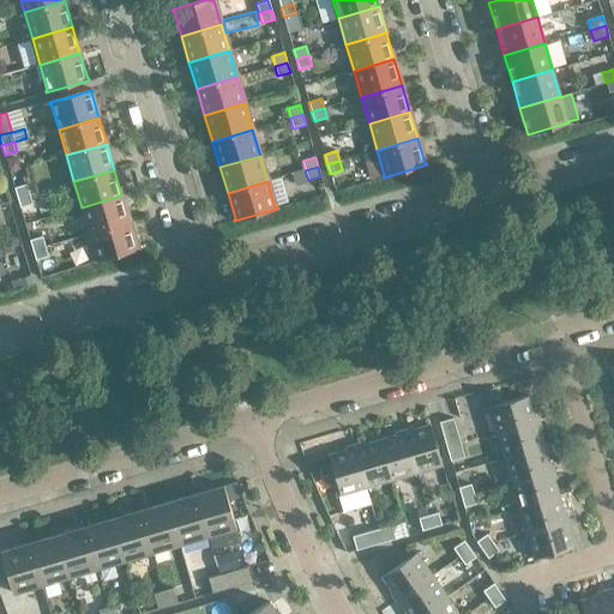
[(14,188),(17,198),(30,194),(26,185),(14,188)]
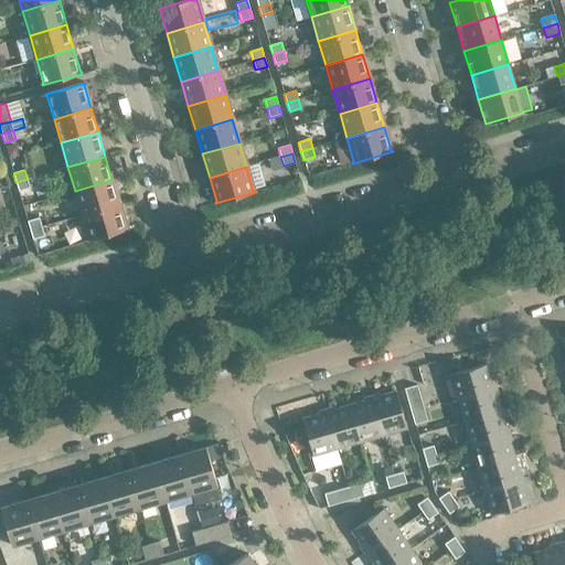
[(28,179),(16,182),(19,191),(30,188),(28,179)]
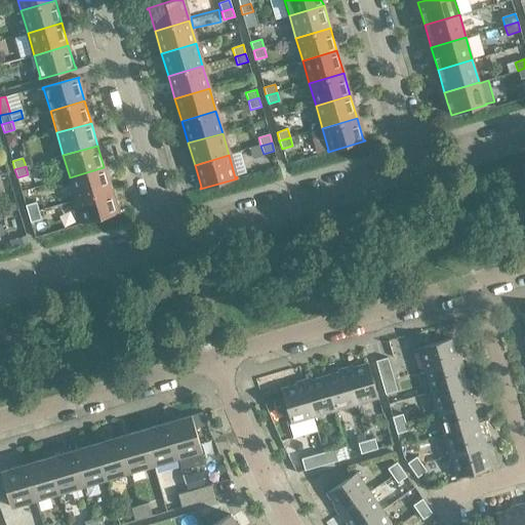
[(70,177),(76,200),(111,190),(104,167),(70,177)]
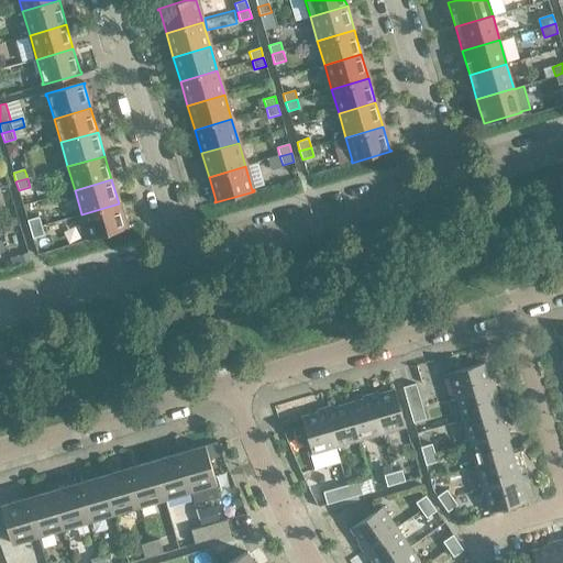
[(119,203),(81,214),(89,238),(87,239),(88,240),(128,229),(127,227),(125,227),(119,203)]
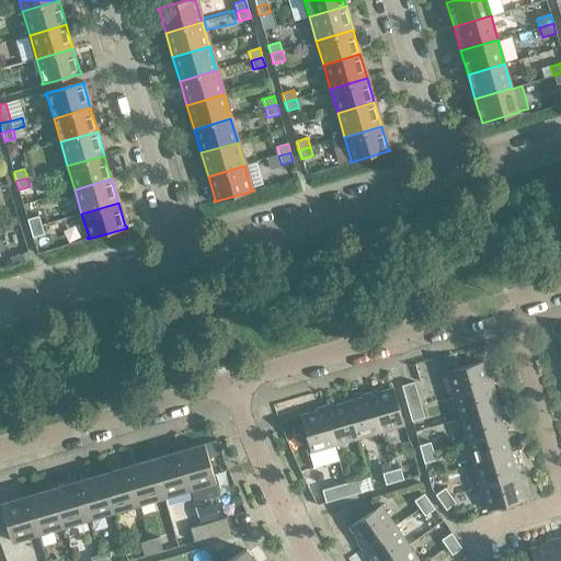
[(38,216),(27,219),(30,229),(42,226),(38,216)]
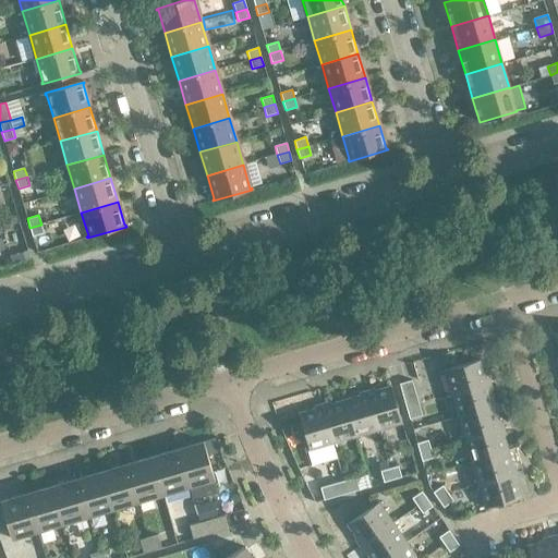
[(44,233),(41,225),(29,228),(33,237),(44,233)]
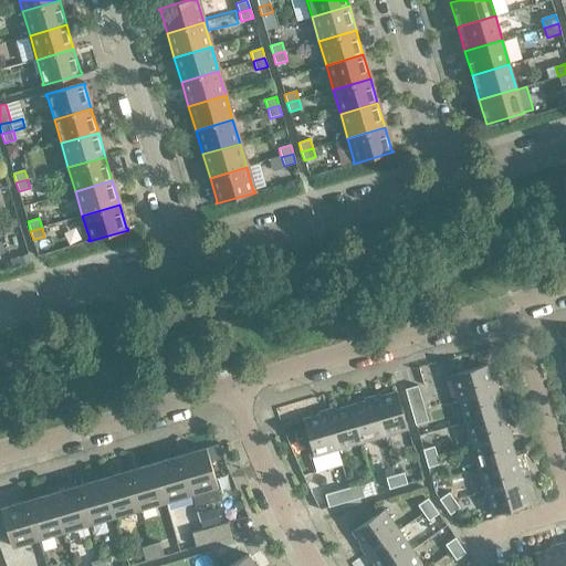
[(458,400),(496,388),(494,388),(488,365),(450,376),(458,400)]
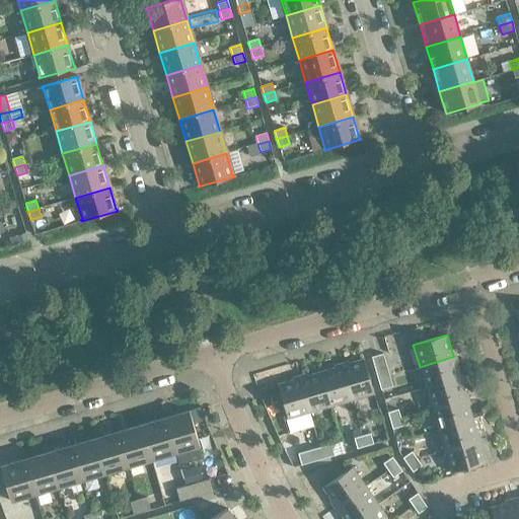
[(371,357),(378,382),(390,379),(383,354),(371,357)]
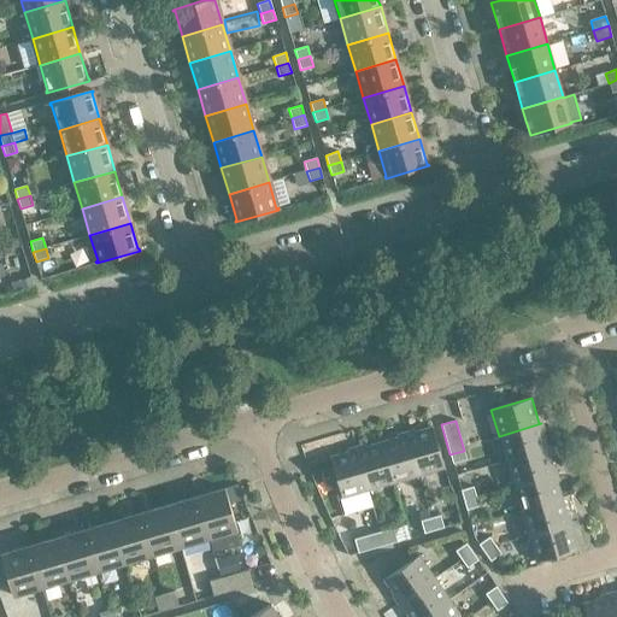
[(499,436),(506,460),(547,448),(540,424),(541,424),(541,423),(499,436)]
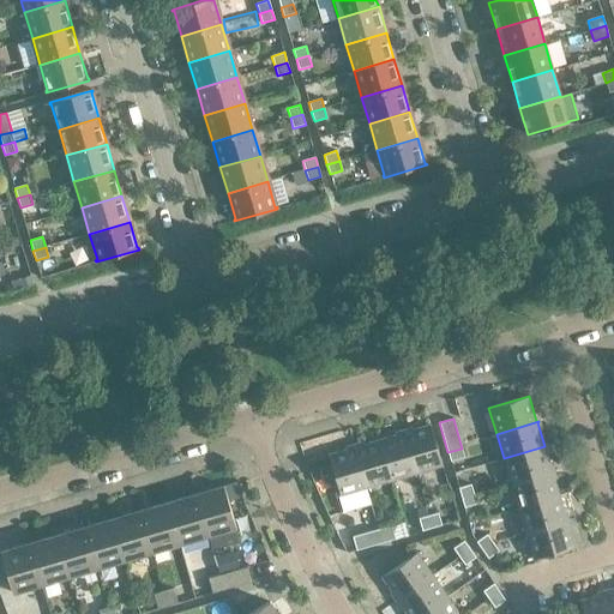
[(416,474),(441,465),(429,426),(404,433),(404,431),(403,431),(416,474)]
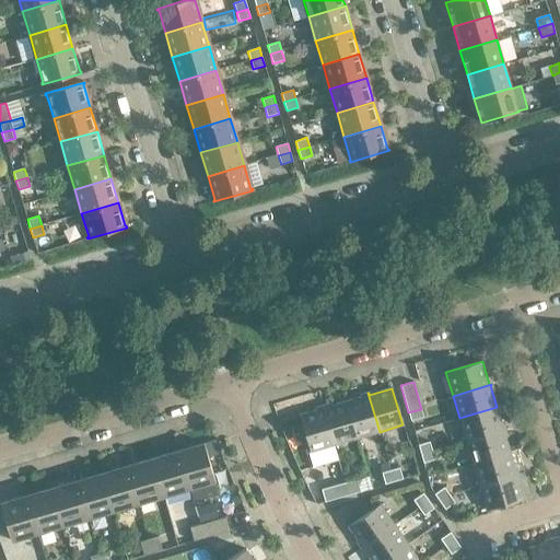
[(357,439),(380,432),(368,393),(368,395),(346,401),(357,439)]
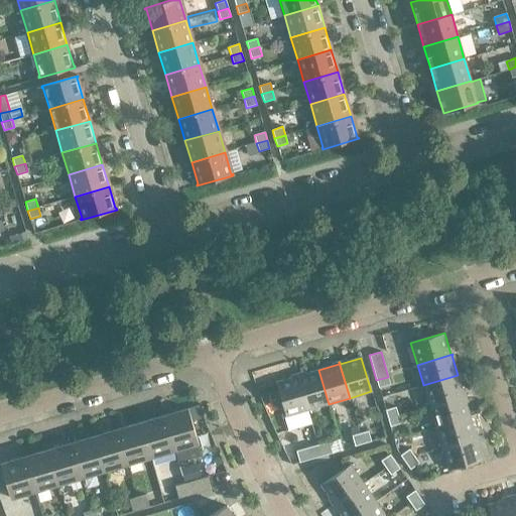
[(307,410),(329,404),(318,370),(298,376),(298,374),(297,374),(307,410)]
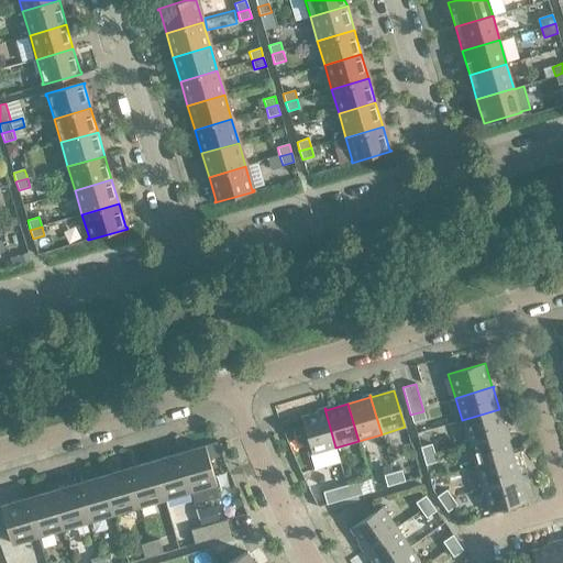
[(312,454),(335,448),(324,408),(323,409),(324,410),(301,417),(312,454)]
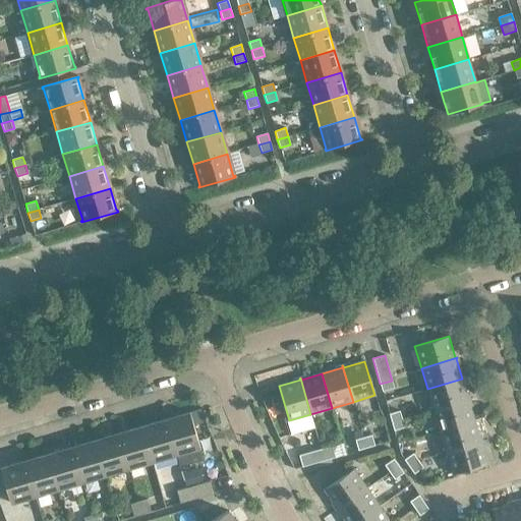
[(427,389),(433,410),(469,400),(469,399),(468,400),(462,379),(427,389)]
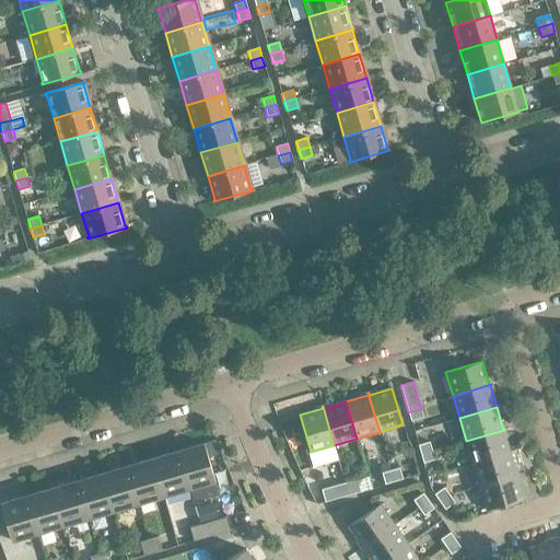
[(408,412),(411,421),(423,417),(421,409),(408,412)]
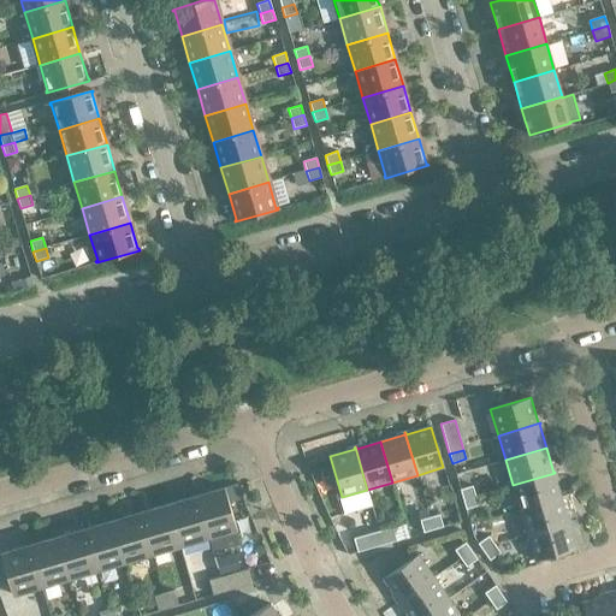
[(520,510),(561,498),(554,474),(556,473),(555,473),(513,485),(520,510)]
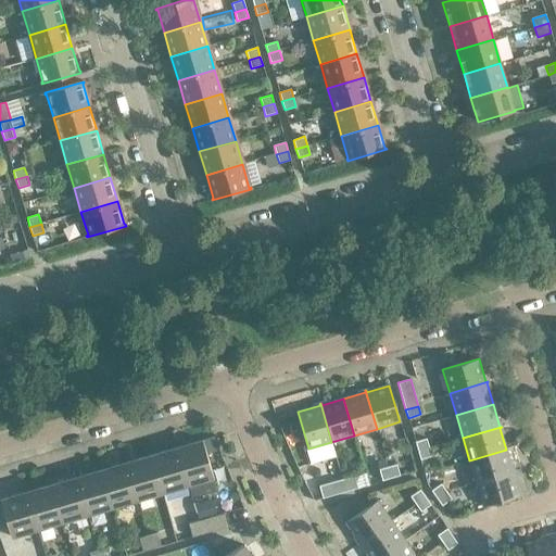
[(415,442),(418,451),(429,447),(427,439),(415,442)]
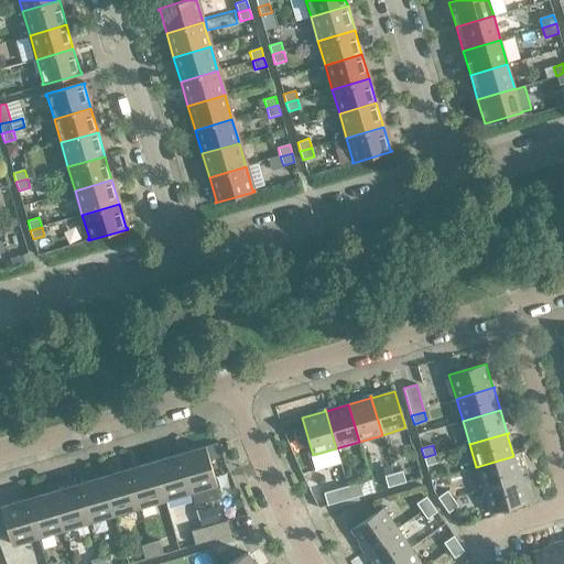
[(205,446),(179,454),(190,492),(217,485),(205,446)]
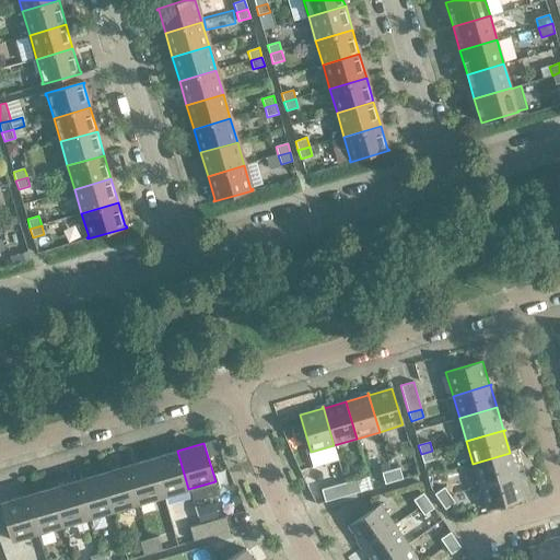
[(188,489),(177,451),(152,458),(163,497),(188,489)]
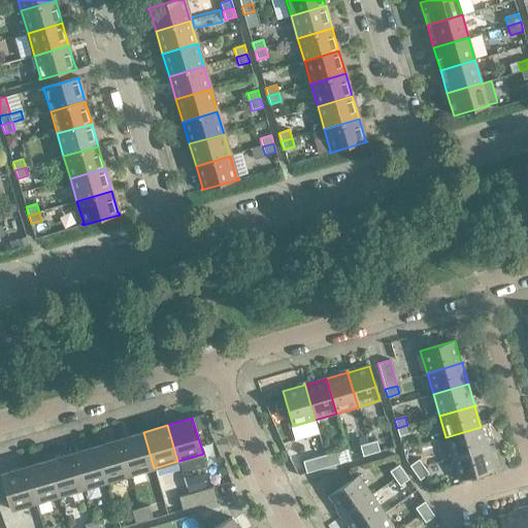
[(397,428),(399,436),(410,433),(407,425),(397,428)]
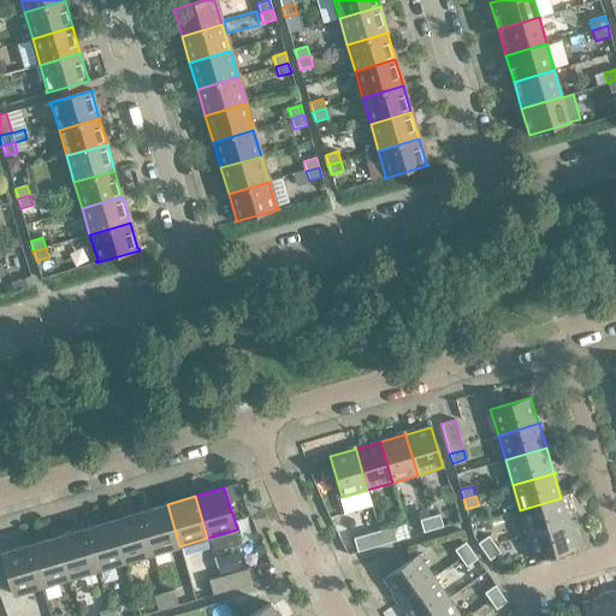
[(520,510),(527,534),(570,522),(570,521),(568,522),(561,498),(520,510)]
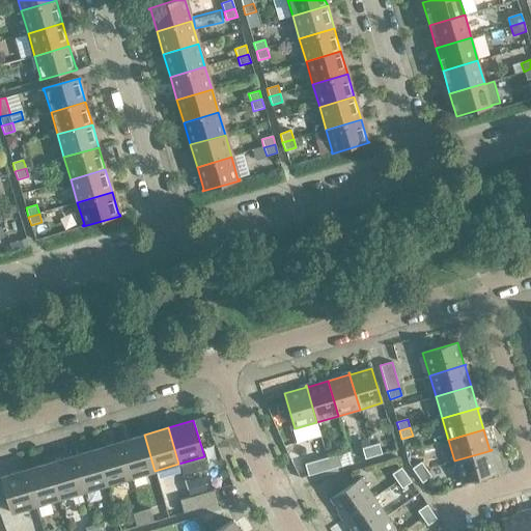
[(144,435),(120,442),(131,477),(155,471),(144,435)]
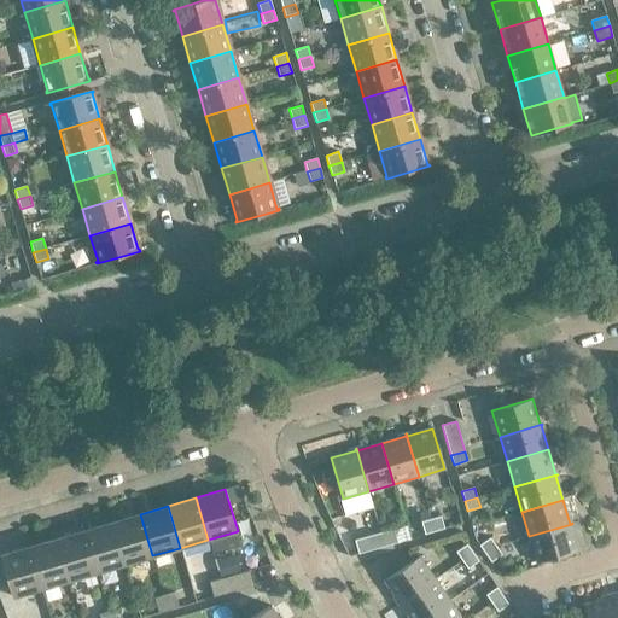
[(152,555),(140,514),(112,523),(124,564),(152,555)]
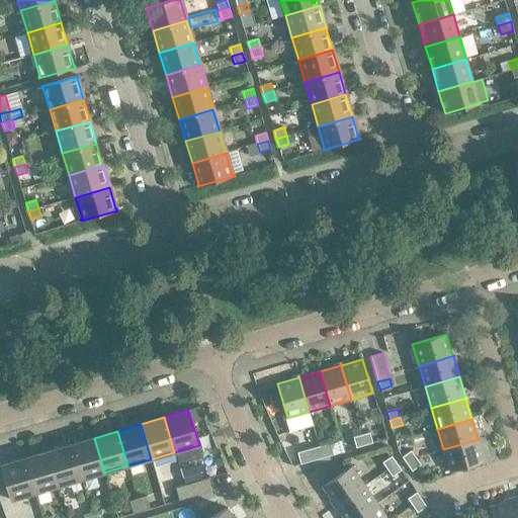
[(369,432),(361,435),(364,445),(372,443),(369,432)]
